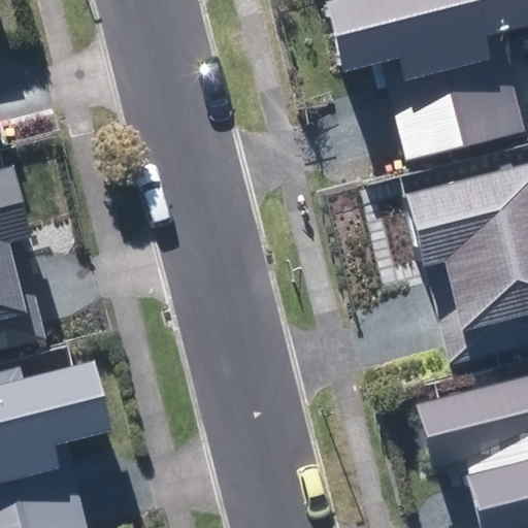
[(395,114),(407,162),(527,132),(501,30),(527,23),(527,0),(325,0),(343,69),(381,60),(395,114)]
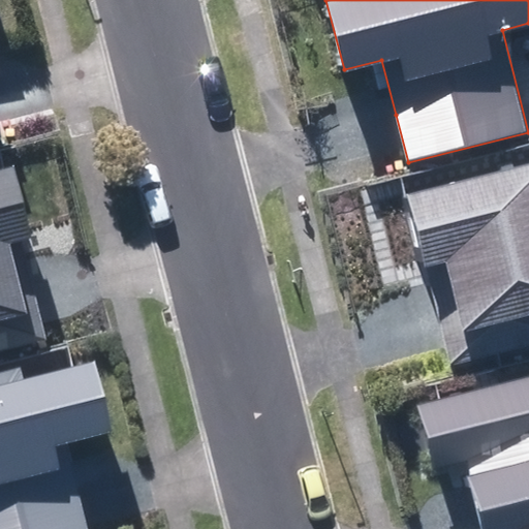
[(436,310),(450,367),(528,347),(528,163),(407,195),(436,310)]
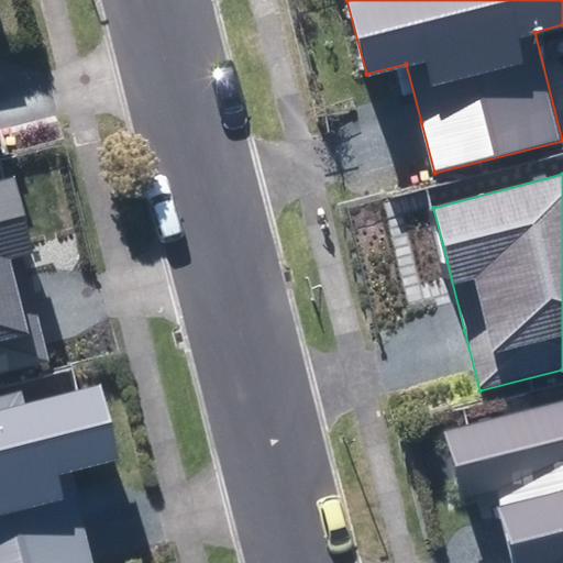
[(0,371),(50,359),(37,312),(26,316),(21,295),(12,261),(34,255),(13,176),(0,179),(0,371)]
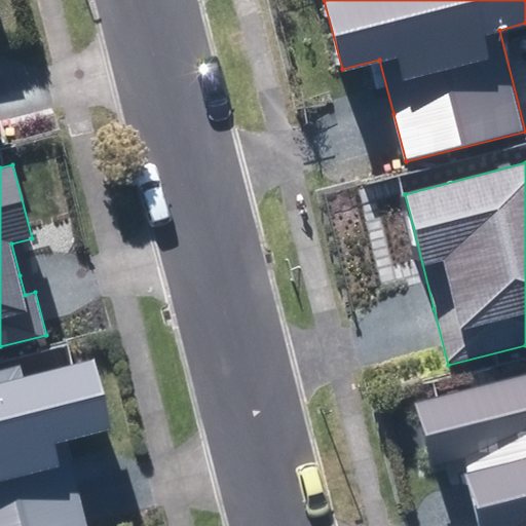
[(0,525),(87,525),(79,493),(66,440),(112,428),(95,359),(25,376),(21,364),(0,369),(0,525)]
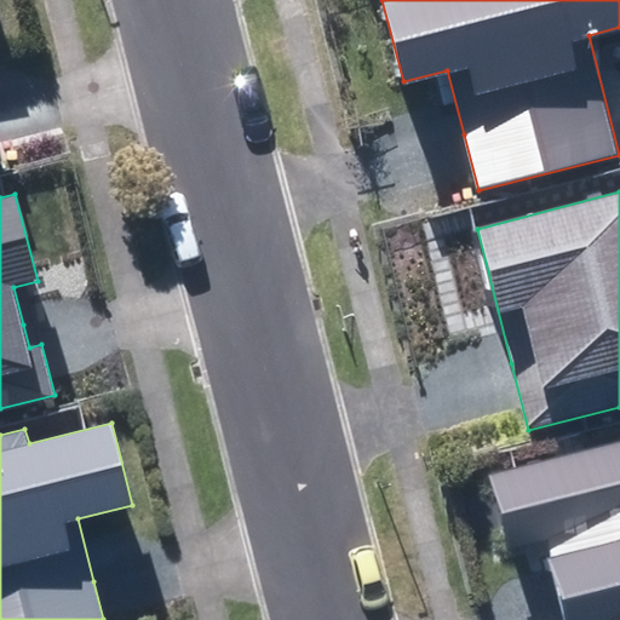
[(619,619),(619,441),(486,474),(505,554),(543,545),(557,604),(560,619),(619,619)]
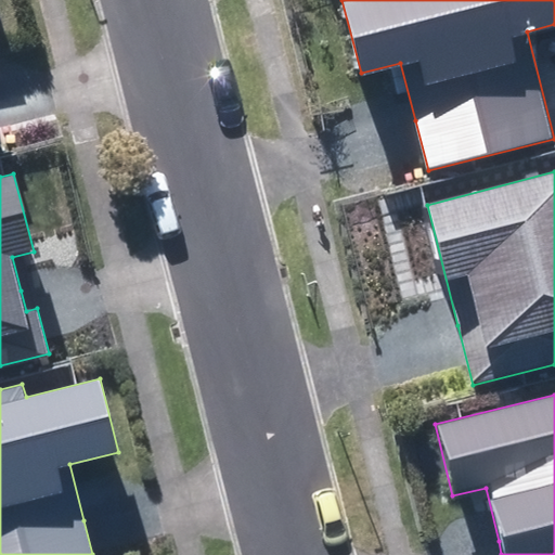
All buildings are outlined.
